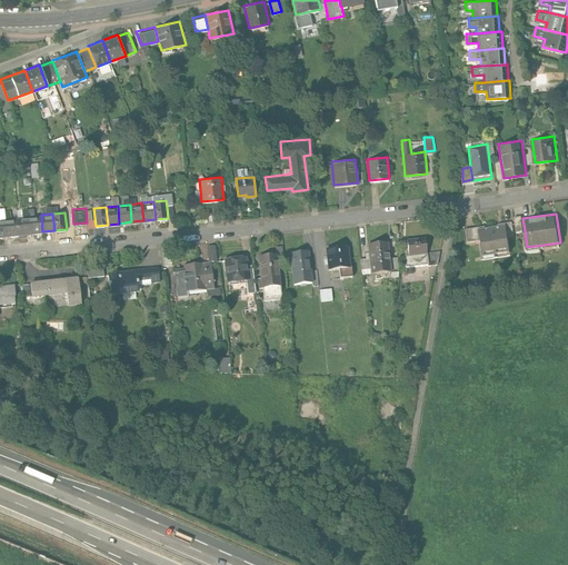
[(30,233),(42,231),(41,215),(29,216),(30,233)]
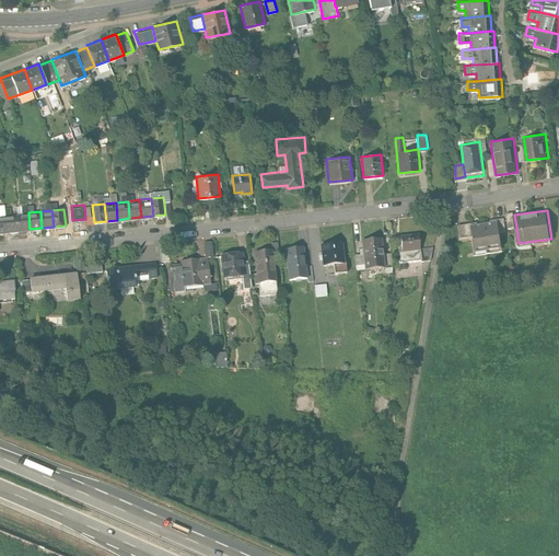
[(510,228),(516,227),(514,215),(514,211),(508,212),(510,228)]
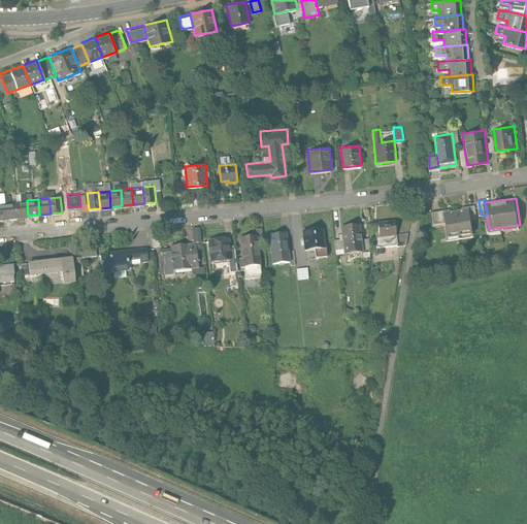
[(18,218),(28,216),(27,200),(15,201),(18,218)]
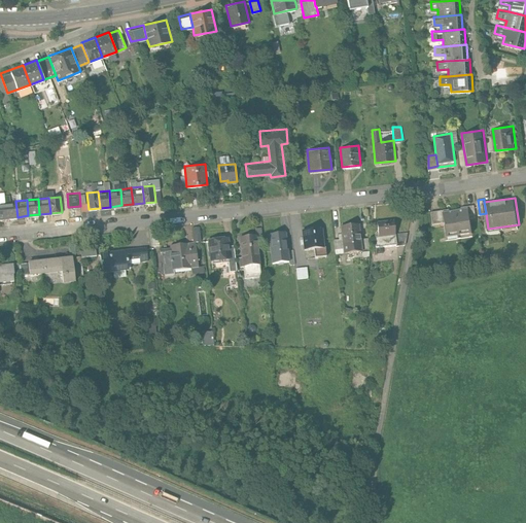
[(6,218),(18,217),(15,201),(4,202),(6,218)]
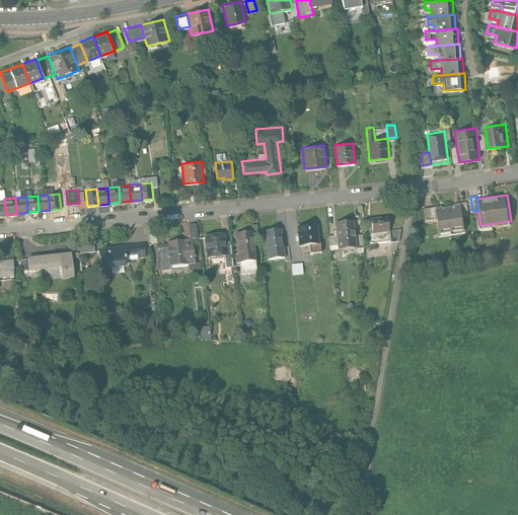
[(462,204),(436,208),(437,218),(439,232),(466,228),(464,214),(462,204)]
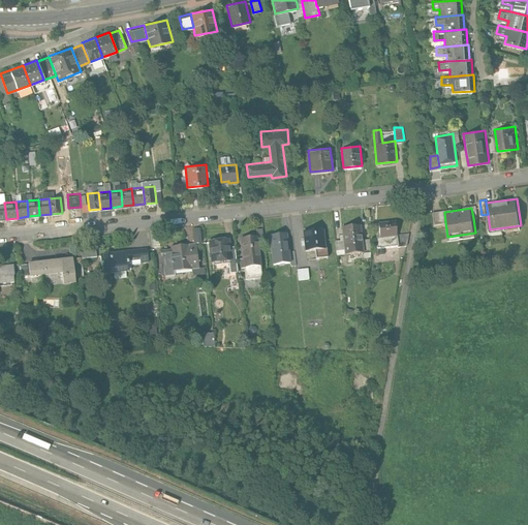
[(445,222),(444,212),(443,210),(432,211),(434,223),(445,222)]
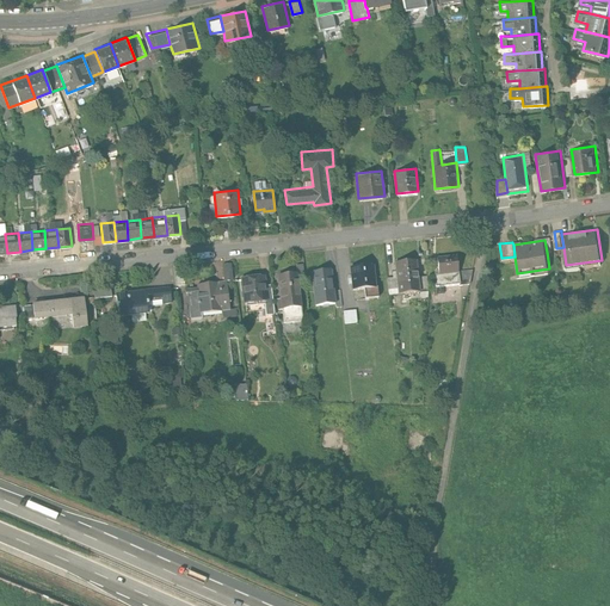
[(460,270),(457,252),(436,254),(438,272),(460,270)]
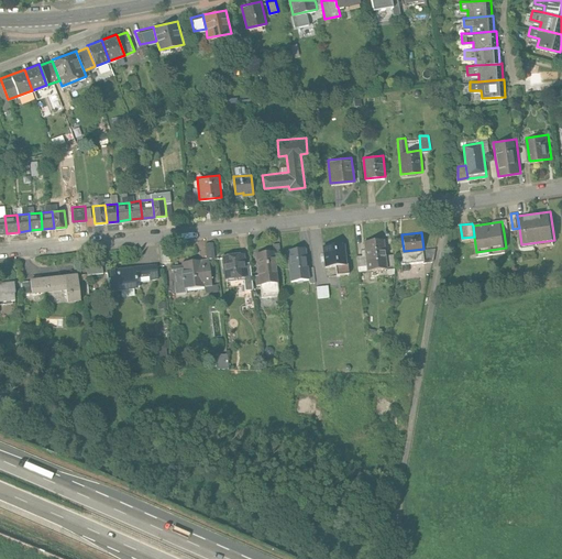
[(363,239),(366,270),(388,266),(388,264),(386,253),(385,237),(363,239)]
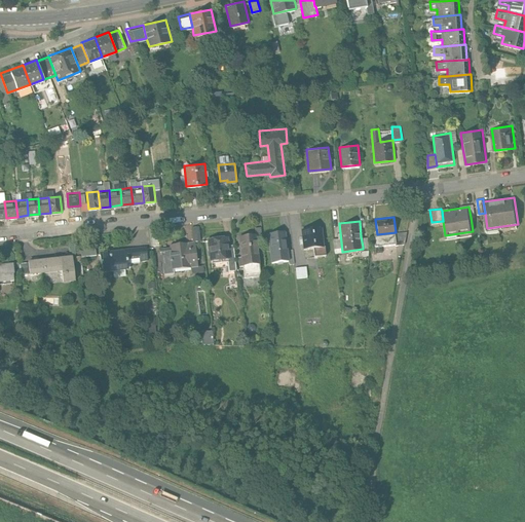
[(191,225),(193,240),(196,239),(201,239),(199,224),(191,225)]
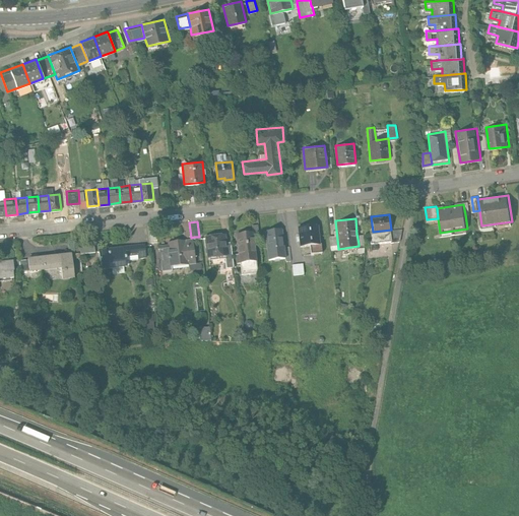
[(298,226),(300,245),(320,242),(318,223),(298,226)]
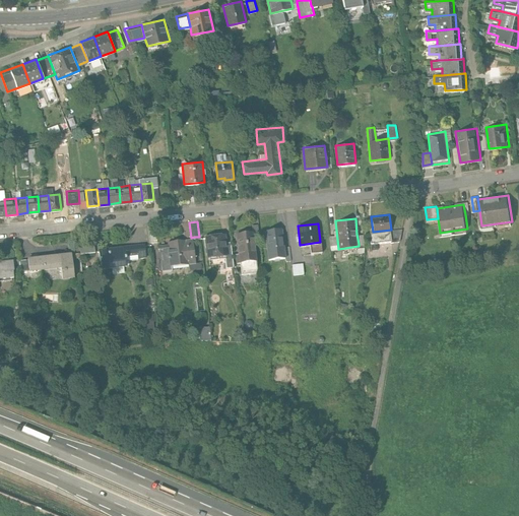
[(265,229),(268,258),(285,256),(284,245),(282,227),(265,229)]
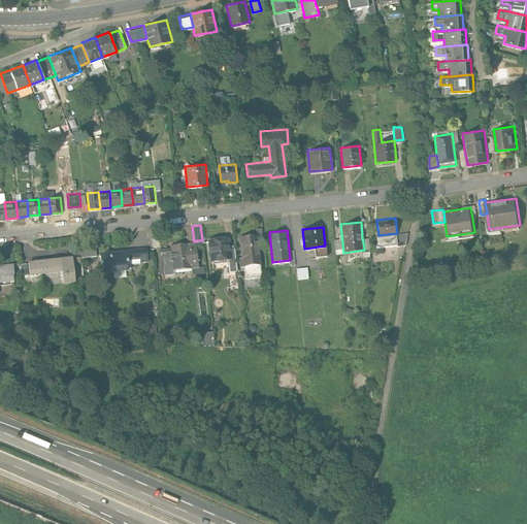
[(397,243),(397,233),(379,235),(375,235),(376,246),(397,243)]
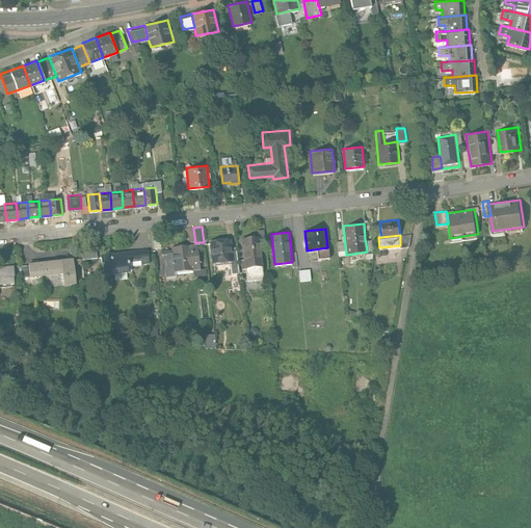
[(260,236),(241,238),(244,268),(263,266),(260,236)]
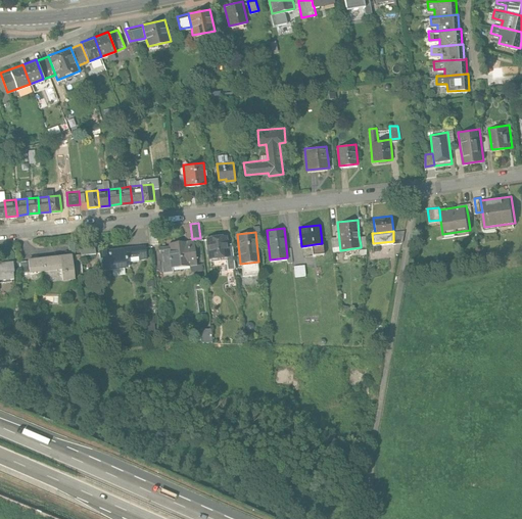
[(227,256),(230,256),(228,243),(227,234),(205,236),(208,258),(227,256)]
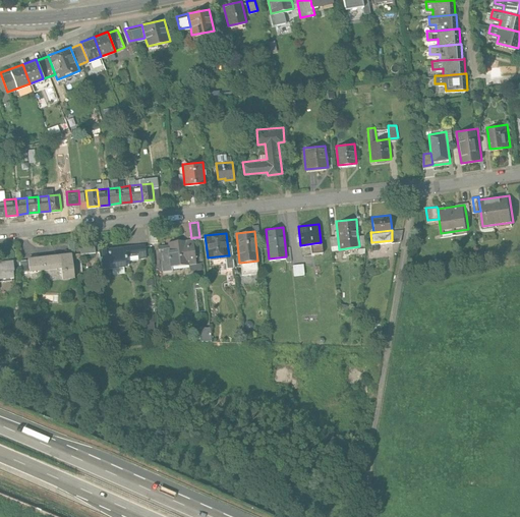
[(366,233),(357,234),(359,244),(365,244),(366,233)]
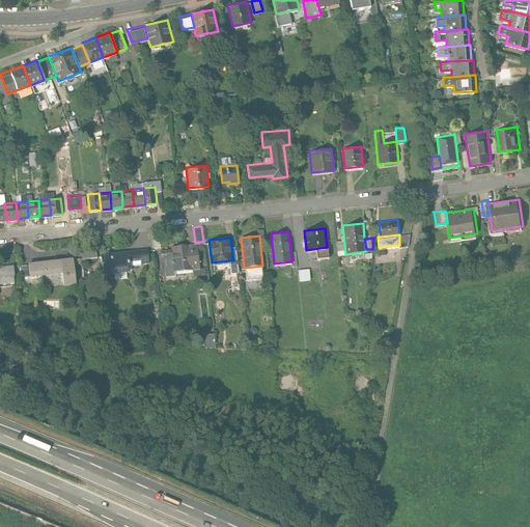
[(173,271),(201,268),(198,242),(195,243),(171,245),(173,271)]
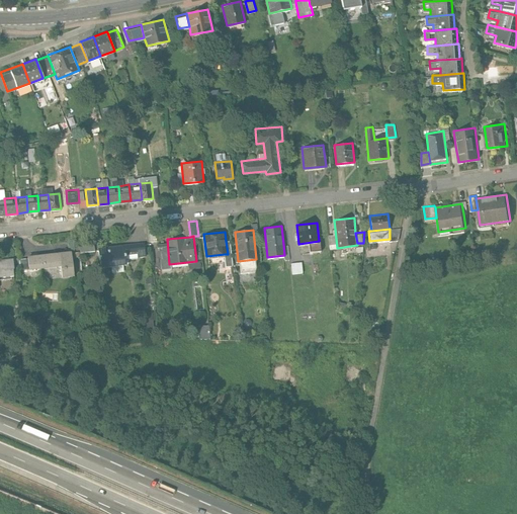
[(145,241),(124,243),(126,257),(147,255),(145,241)]
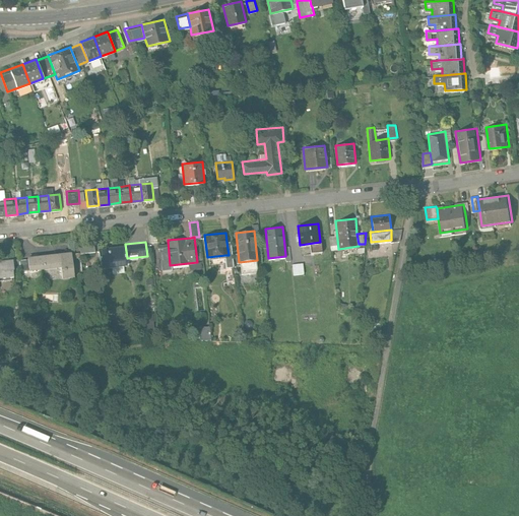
[(320,242),(300,245),(303,253),(322,251),(321,242),(320,242)]
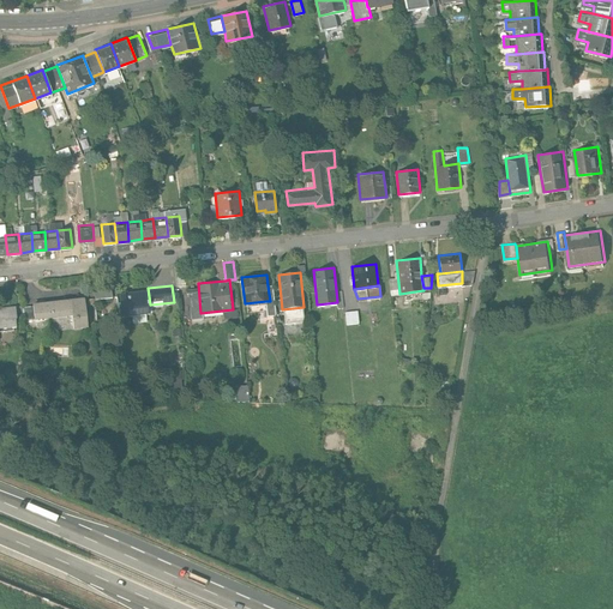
[(119,317),(151,313),(150,305),(148,288),(116,291),(119,317)]
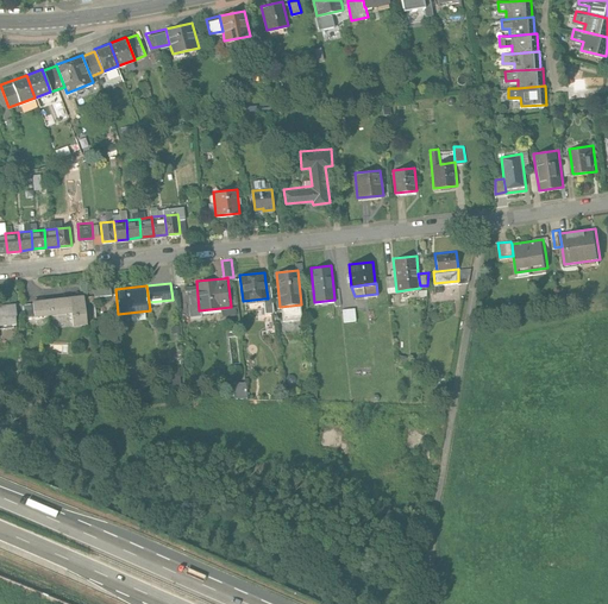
[(83,294),(32,300),(32,301),(33,314),(33,316),(70,313),(73,326),(87,325),(83,294)]
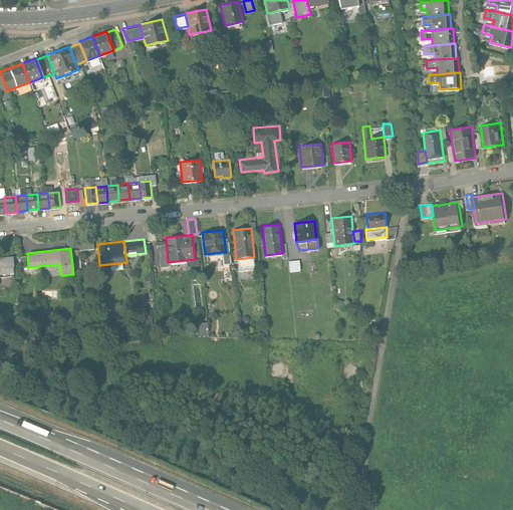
[(28,265),(27,254),(19,255),(20,266),(28,265)]
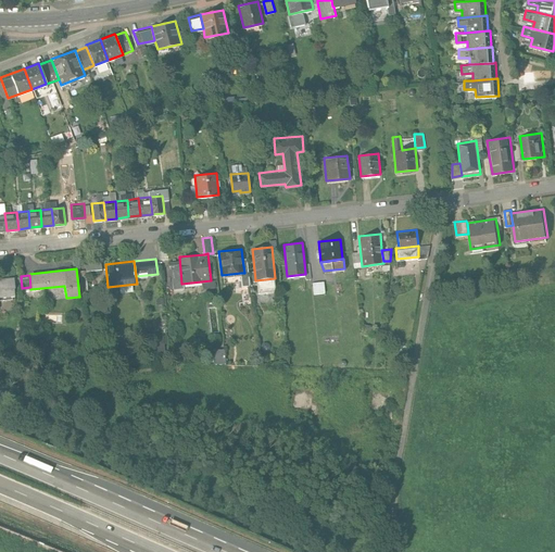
[(0,297),(16,295),(14,276),(0,277),(0,297)]
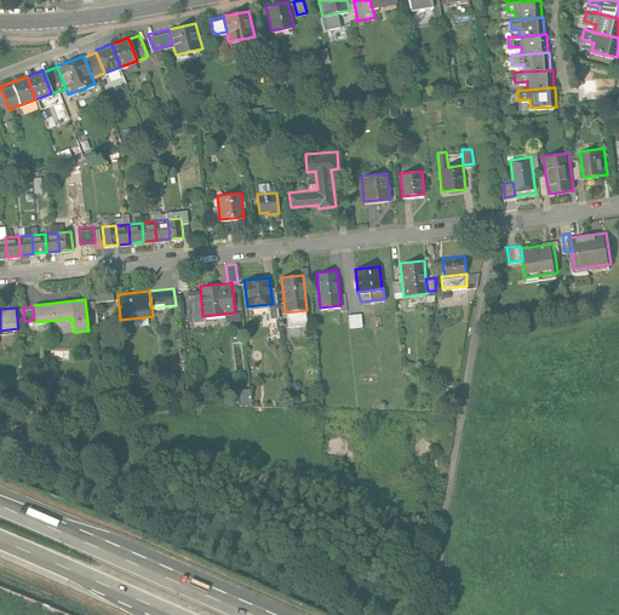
[(364,325),(361,312),(349,314),(350,326),(364,325)]
